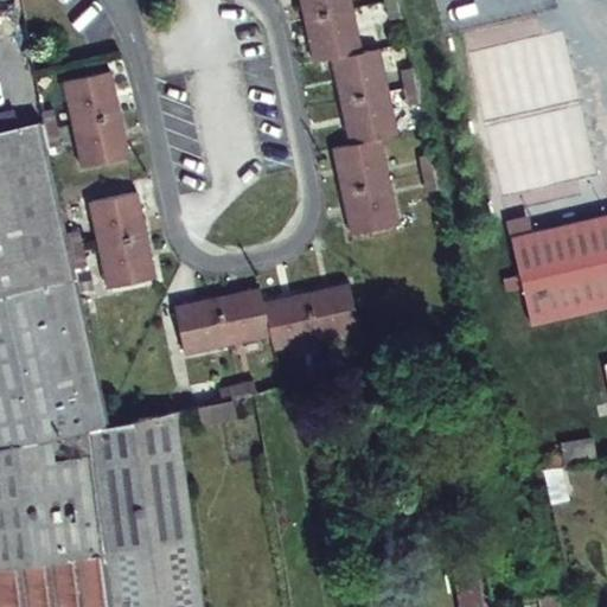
[(359,55),(347,0),(302,0),(317,63),(331,61),(349,145),(330,148),(349,234),(396,223),(378,139),(396,135),(378,50),(359,55)]
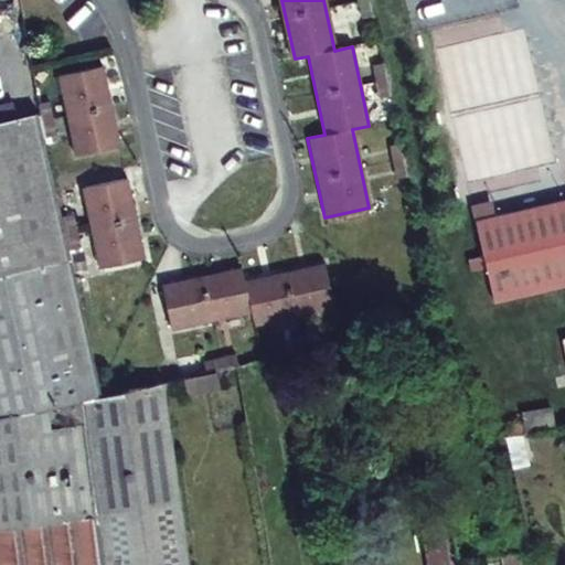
[(532,166),(553,160),(544,124),(526,50),(498,46),(500,46),(436,39),(444,72),(444,78),(450,109),(466,105),(496,108),(501,134),(503,119),(532,123),(535,136),(532,166)]
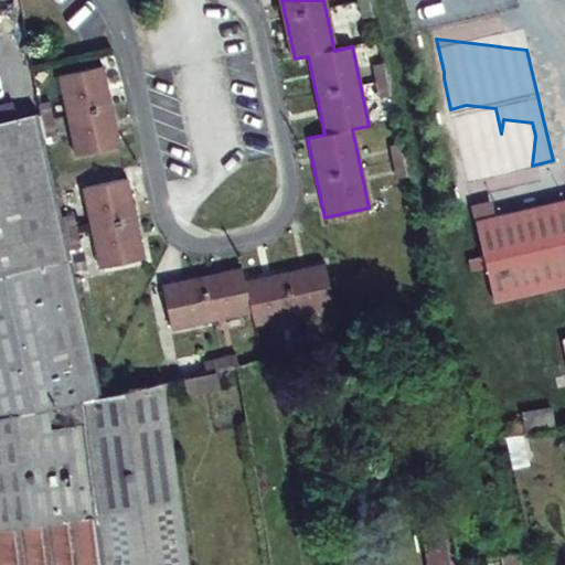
[(116,150),(99,71),(68,77),(85,157),(116,150)]
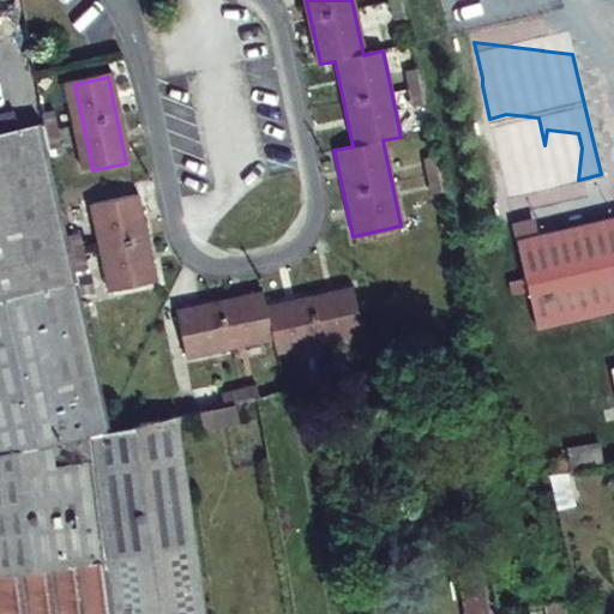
[(92,170),(74,84),(62,86),(79,173),(92,170)]
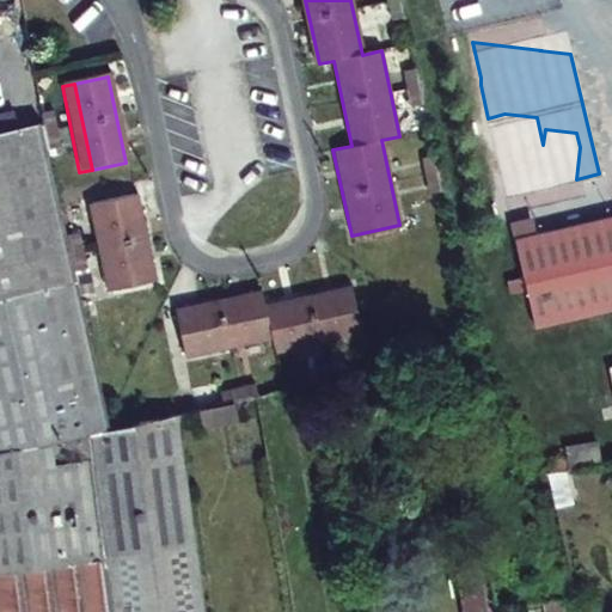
[(38,300),(26,303),(57,434),(110,421),(41,129),(19,134),(23,148),(0,152),(38,300)]
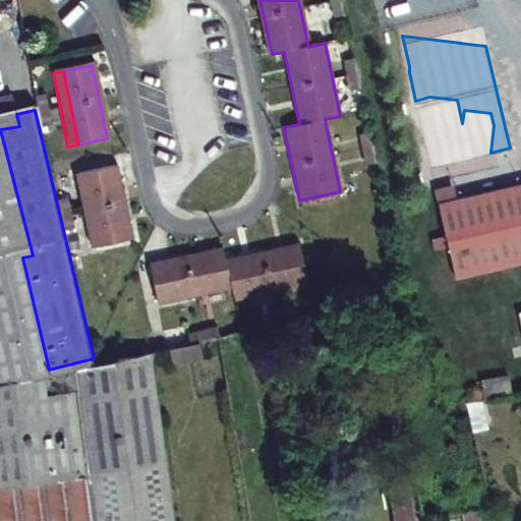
[(0,129),(19,126),(16,114),(0,116),(0,379),(25,374),(49,369),(22,257),(33,255),(0,129)]
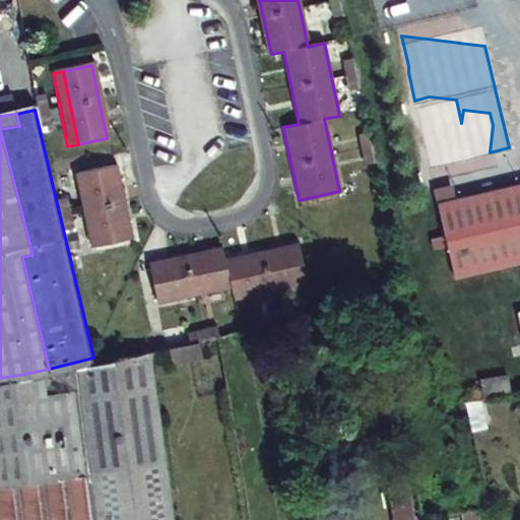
[(128,241),(113,166),(82,171),(98,247),(128,241)]
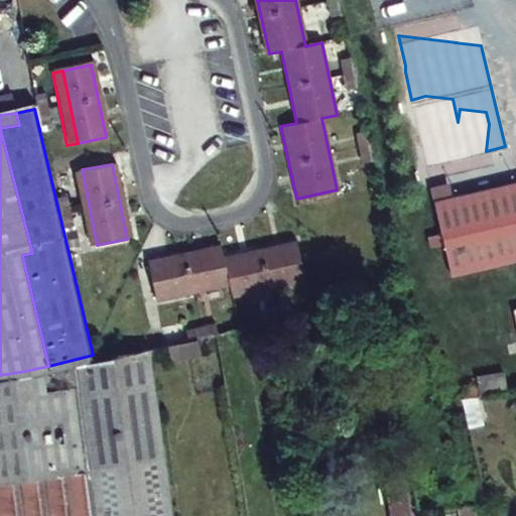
[(97,245),(82,169),(73,171),(89,247),(97,245)]
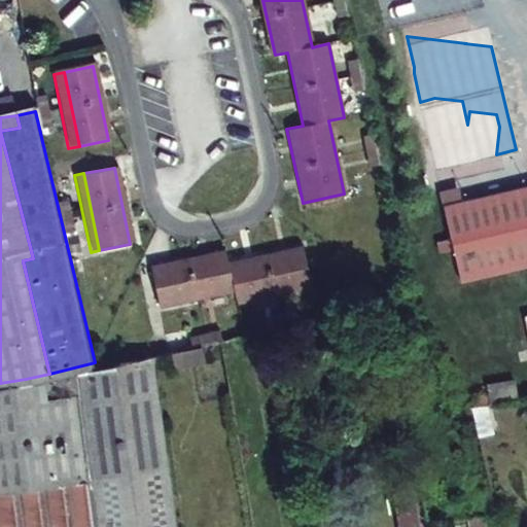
[(526,188),(442,213),(462,287),(526,269),(526,188)]
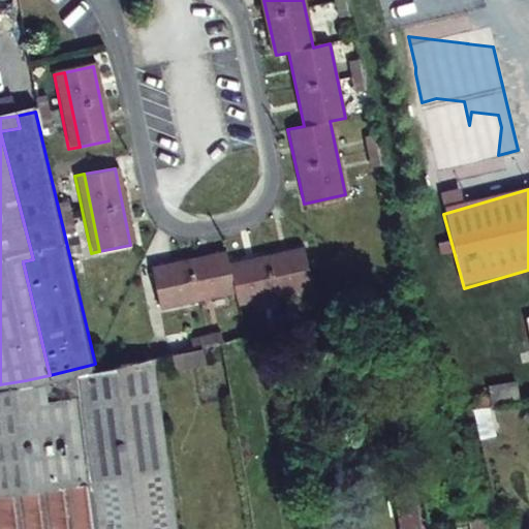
[(230,269),(227,256),(151,271),(159,310),(236,294),(238,309),(313,293),(306,254),(230,269)]
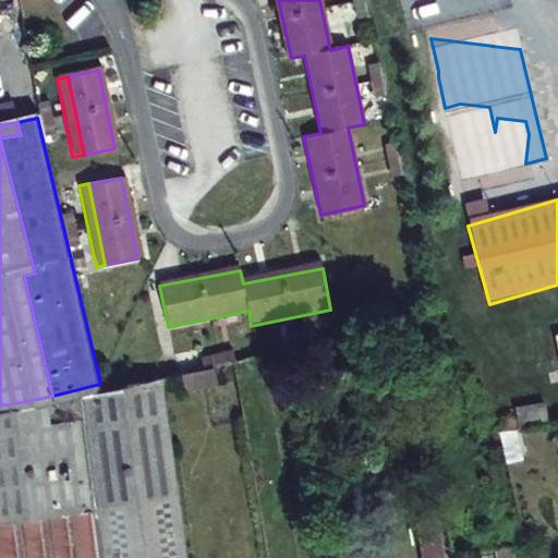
[(154,379),(112,389),(126,500),(170,495),(154,379)]
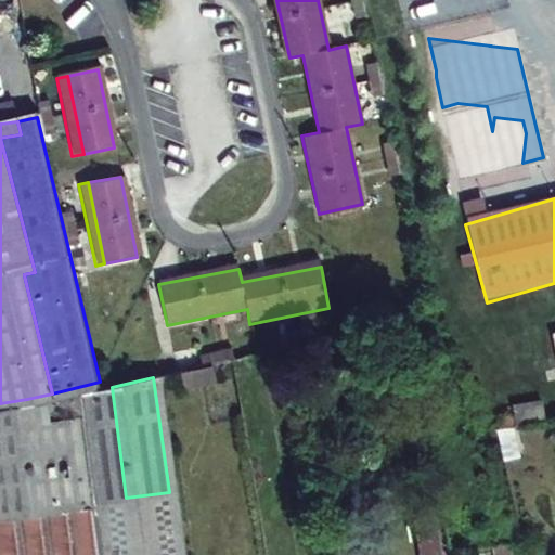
[(100,382),(52,394),(53,399),(66,397),(102,388),(100,382)]
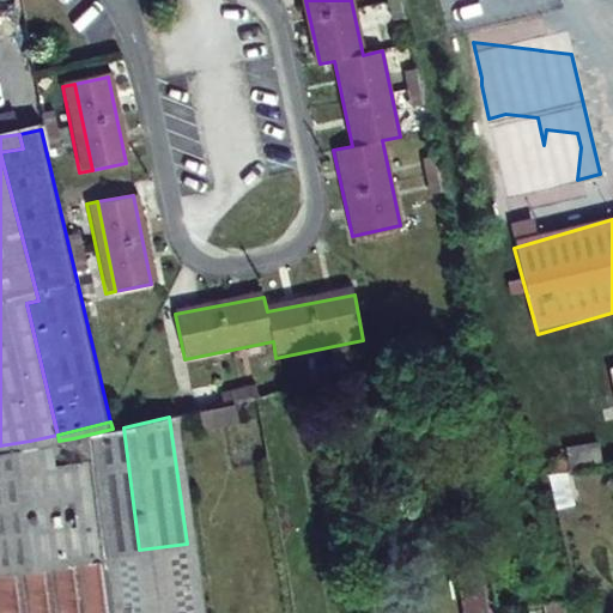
[(113,429),(73,438),(91,556),(139,550),(123,428),(113,429)]
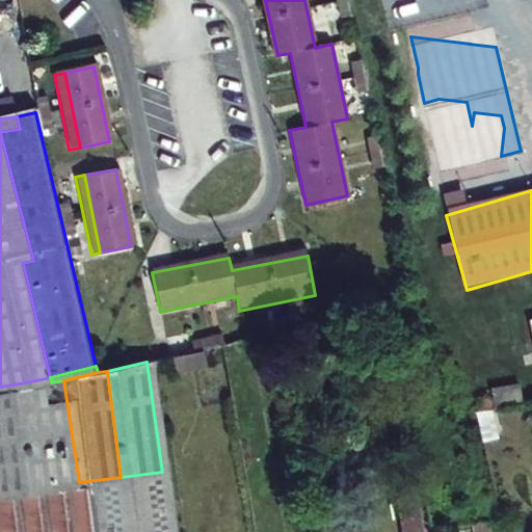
[(0,393),(1,393),(51,382),(50,377),(26,382),(0,387),(0,393)]
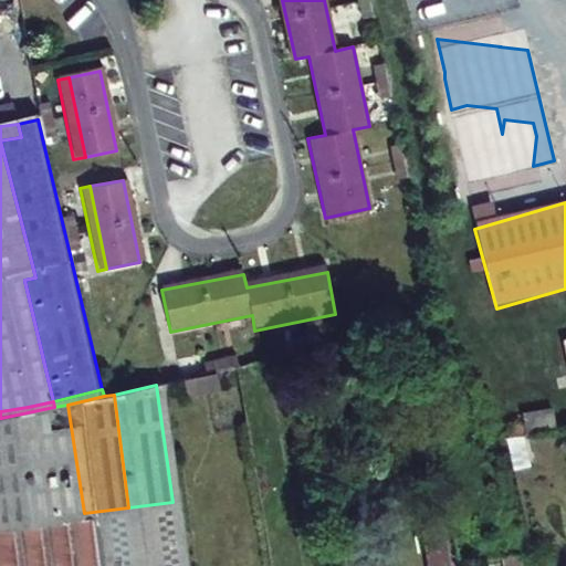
[(1,418),(0,418),(0,565),(91,565),(84,513),(67,405),(54,407),(1,418)]
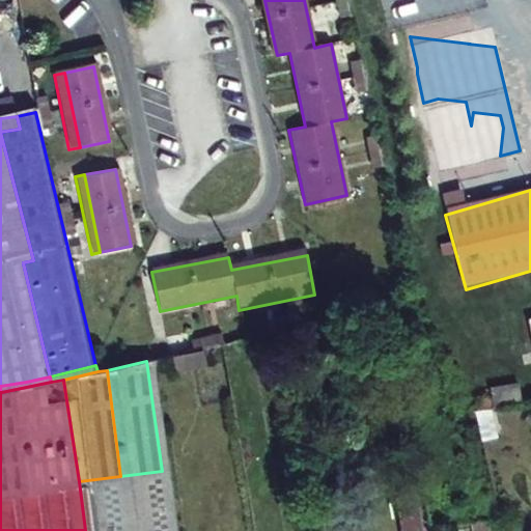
[(520,409),(515,393),(487,399),(490,409),(482,411),(483,415),(520,409)]
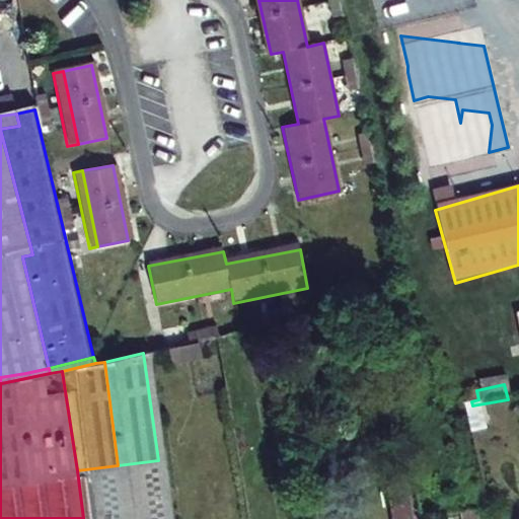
[(165,518),(158,460),(118,465),(125,518),(165,518)]
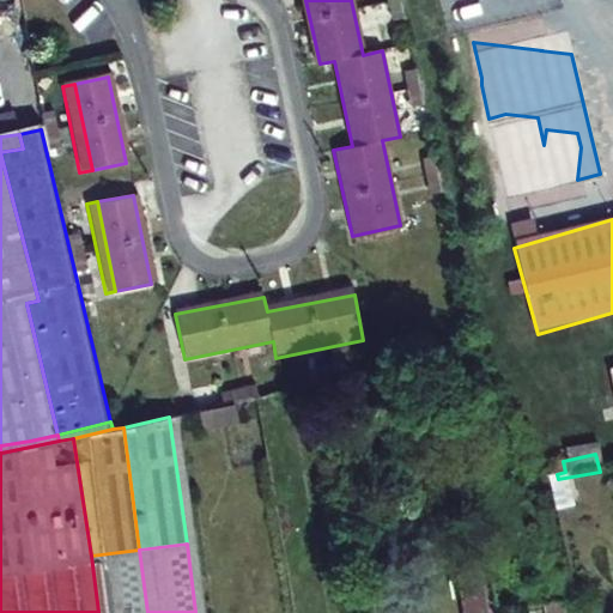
[(98,612),(147,612),(139,550),(91,556),(98,612)]
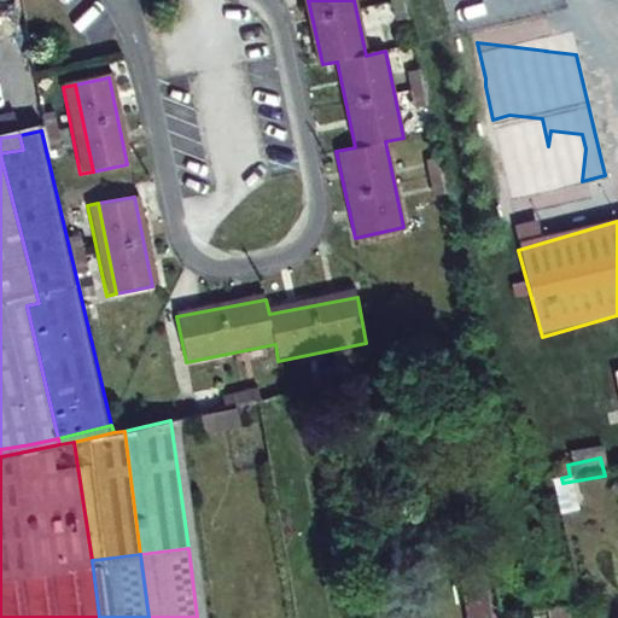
[(494,617),(488,572),(461,576),(467,617),(494,617)]
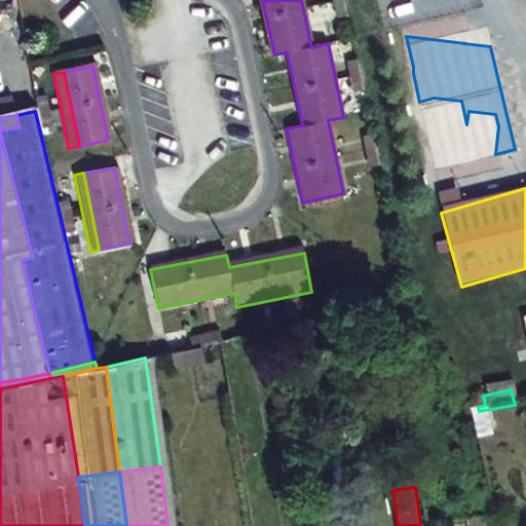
[(459,504),(463,525),(476,525),(473,501),(459,504)]
